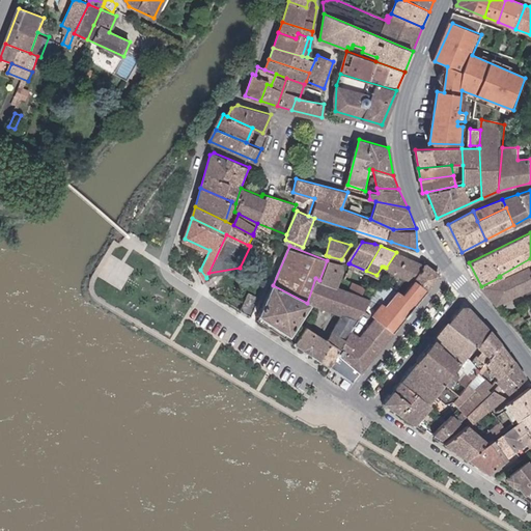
[(428,289),(440,275),(422,262),(396,252),(386,268),(389,269),(413,279),(428,289)]
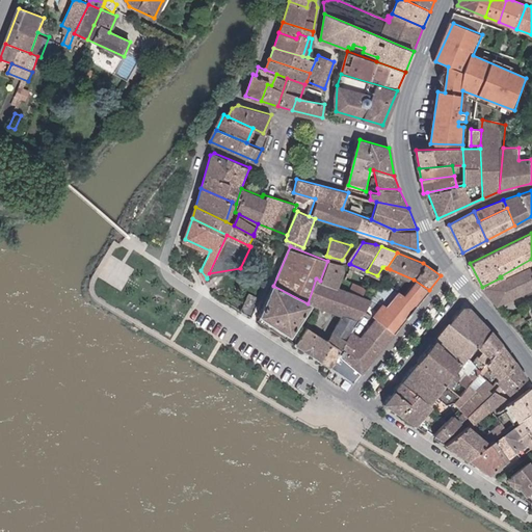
[(342,272),(342,265),(327,261),(320,281),(337,288),(342,272)]
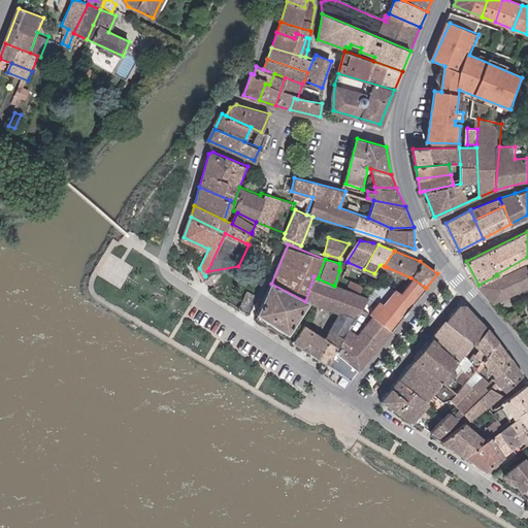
[(527,261),(526,262),(527,264),(498,277),(497,275),(479,285),(495,300),(527,284),(527,261)]
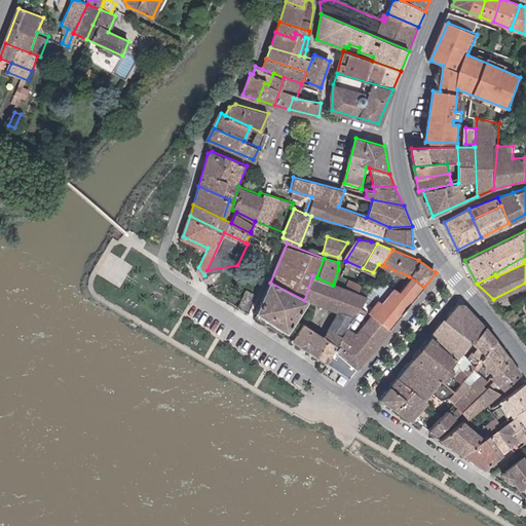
[(403,285),(409,276),(385,266),(379,276),(393,285),(396,282),(403,285)]
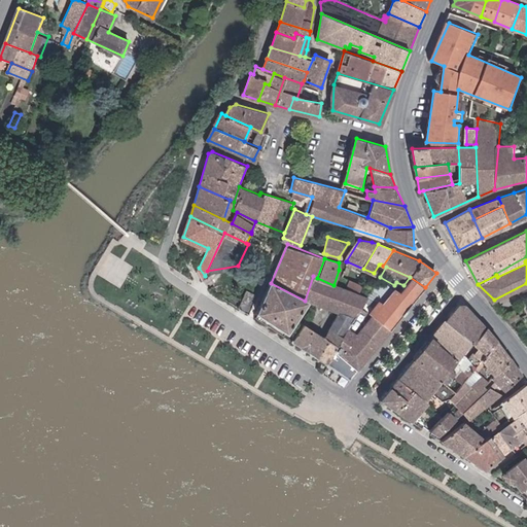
[(339,311),(355,319),(367,299),(347,290),(334,285),(317,278),(313,276),(305,301),(339,311)]
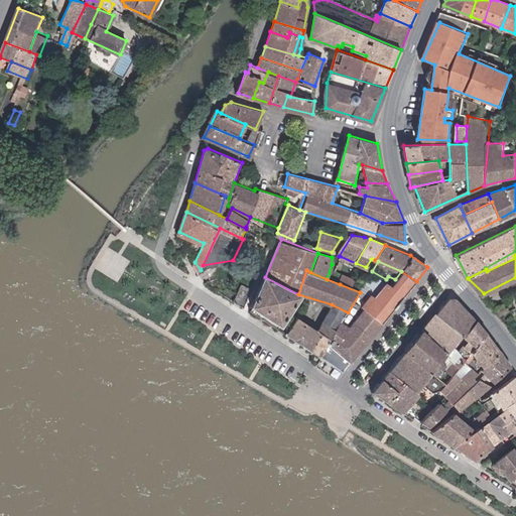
[(416,281),(401,271),(395,279),(389,285),(384,282),(372,297),(369,295),(362,305),(366,308),(348,326),(341,323),(329,343),(351,360),(369,339),(416,281)]
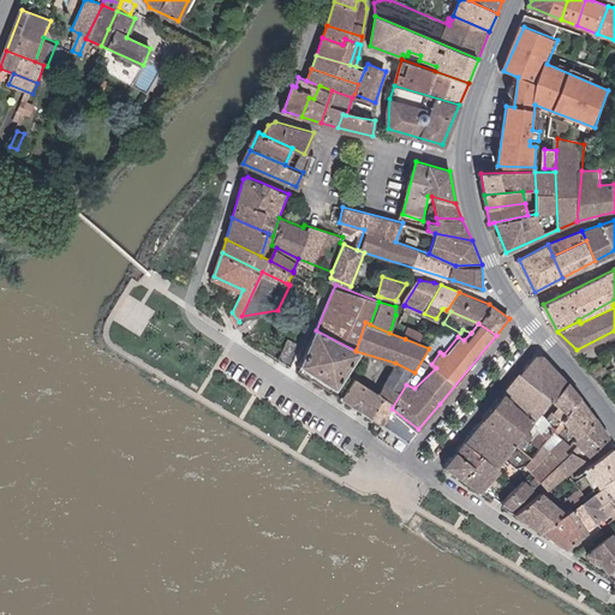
[(298,366),(333,389),(335,384),(336,386),(356,351),(316,330),(298,366)]
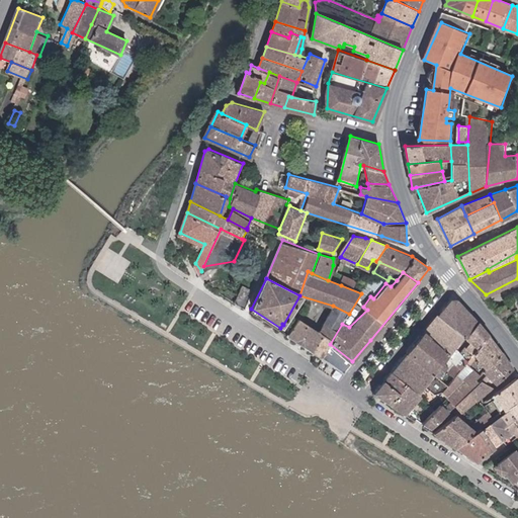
[(246,306),(252,291),(242,286),(235,301),(246,306)]
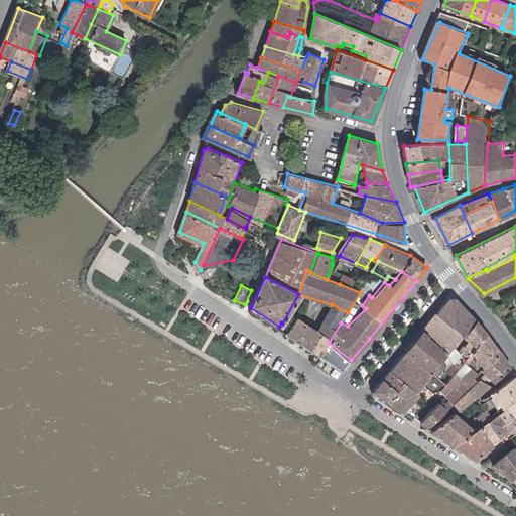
[(463,337),(478,320),(460,297),(452,297),(437,313),(463,337)]
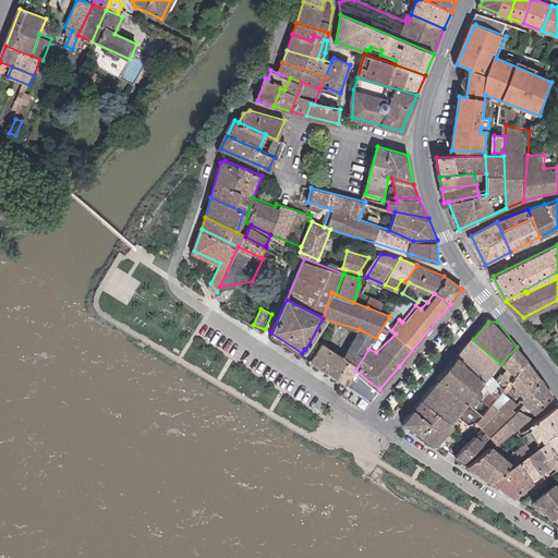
[(544,342),(555,336),(547,326),(537,334),(544,342)]
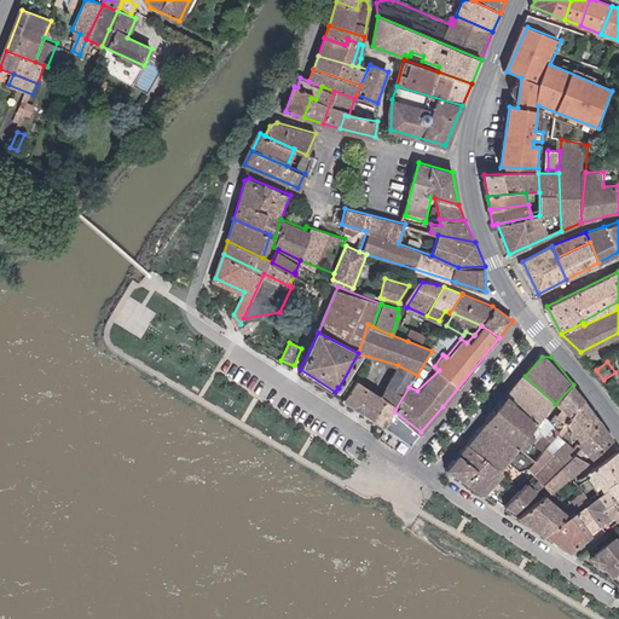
[(346,399),(383,426),(394,411),(409,387),(417,375),(398,365),(382,395),(357,380),(346,399)]
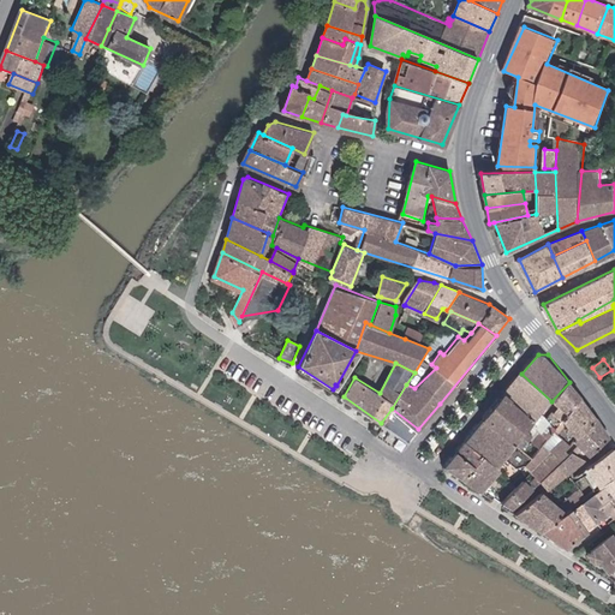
[(550,437),(557,429),(548,418),(543,412),(551,401),(521,374),(505,395),(533,419),(531,422),(543,433),(550,437)]
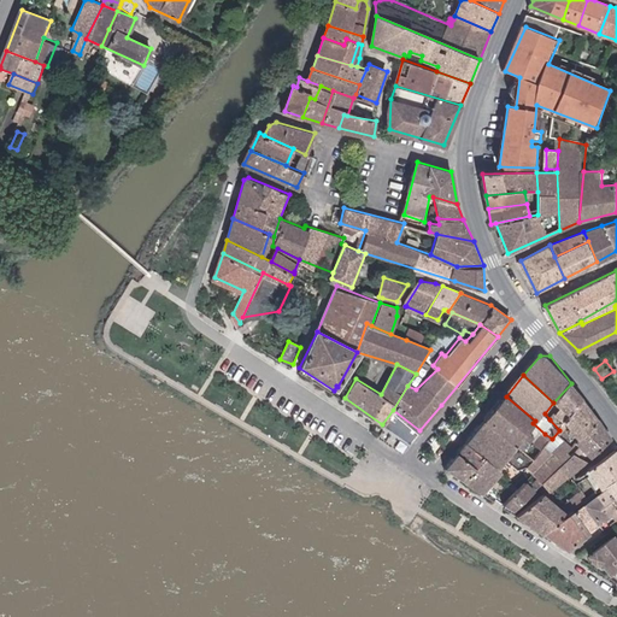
[(581,440),(599,418),(571,383),(553,403),(560,407),(550,419),(559,430),(563,435),(570,429),(581,440)]
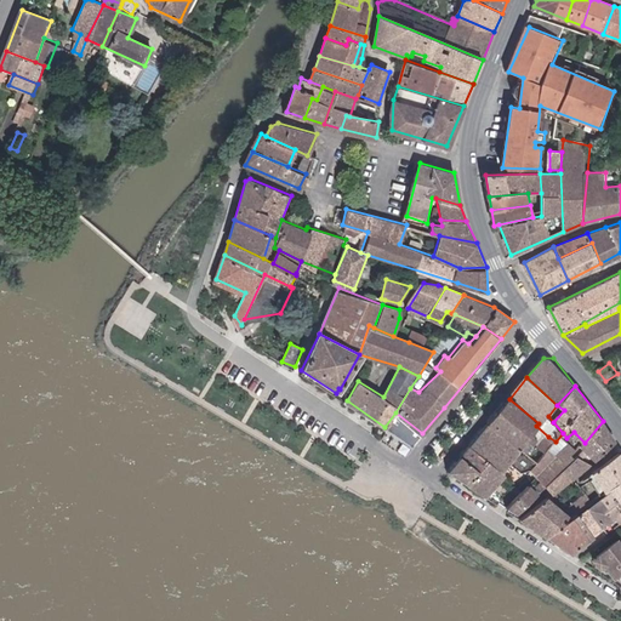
[(539,423),(510,399),(490,421),(520,445),(524,439),(531,444),(539,437),(531,432),(536,426),(539,423)]
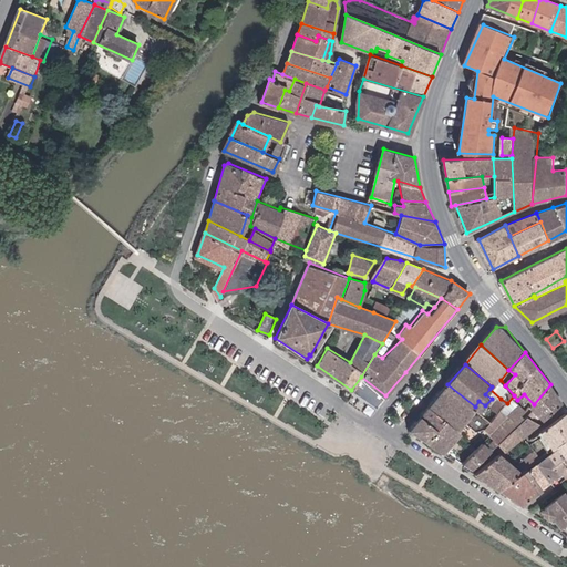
[(377,405),(385,395),(361,377),(351,390),(377,405)]
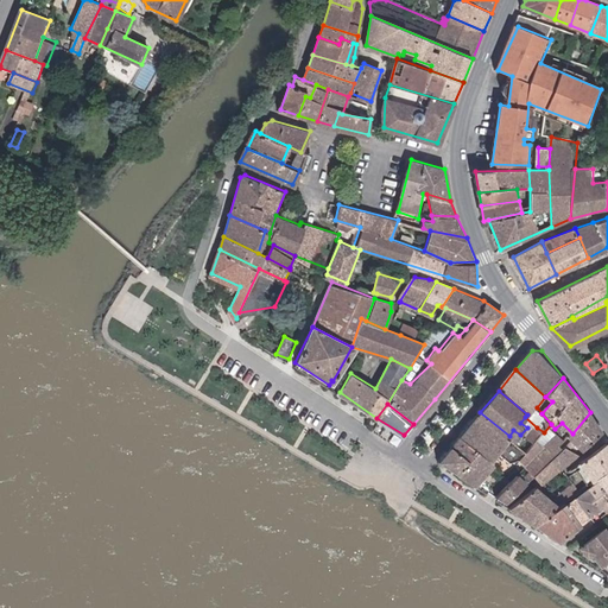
[(519,458),(526,451),(520,445),(510,436),(480,412),(460,435),(477,450),(489,460),(498,450),(510,461),(519,458)]
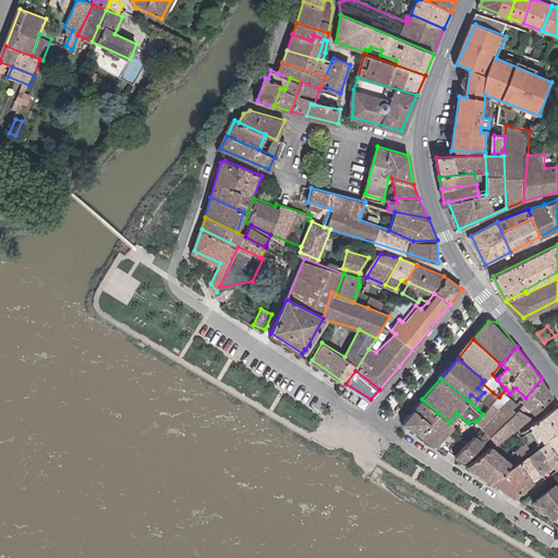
[(536,415),(554,398),(542,378),(525,398),(523,399),(536,415)]
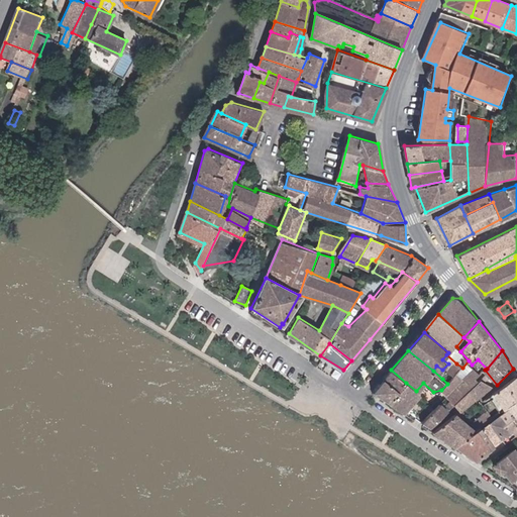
[(451,399),(455,403),(479,382),(477,379),(481,374),(472,365),(469,360),(462,368),(455,377),(447,384),(441,390),(451,399)]
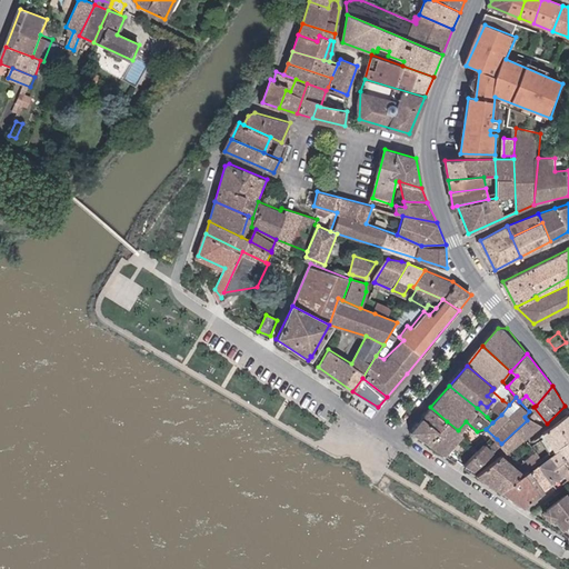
[(501,415),(509,405),(502,400),(495,409),(501,415)]
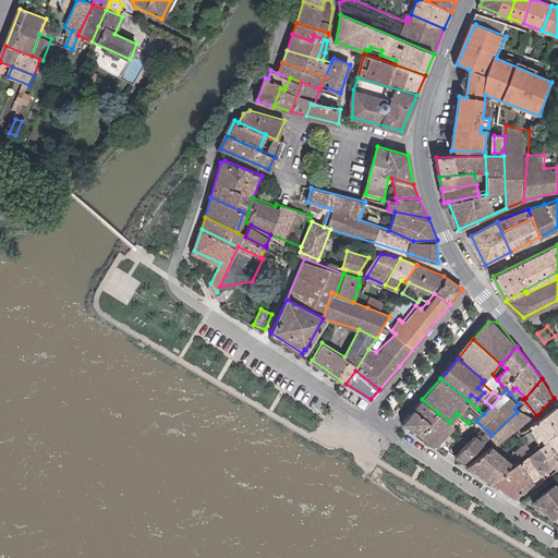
[(438,413),(422,399),(414,408),(431,422),(438,413)]
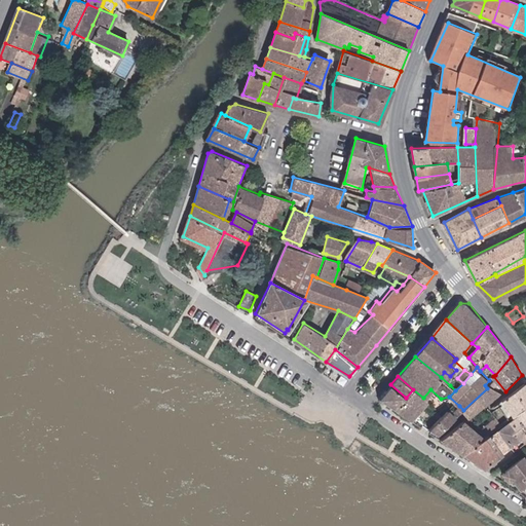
[(525,383),(525,381),(499,402),(512,420),(510,422),(516,431),(525,424),(525,383)]
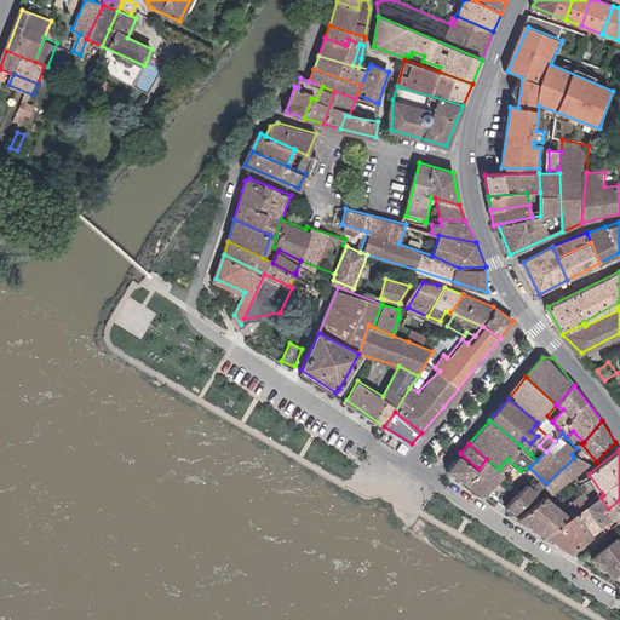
[(478,469),(460,453),(448,468),(469,480),(478,469)]
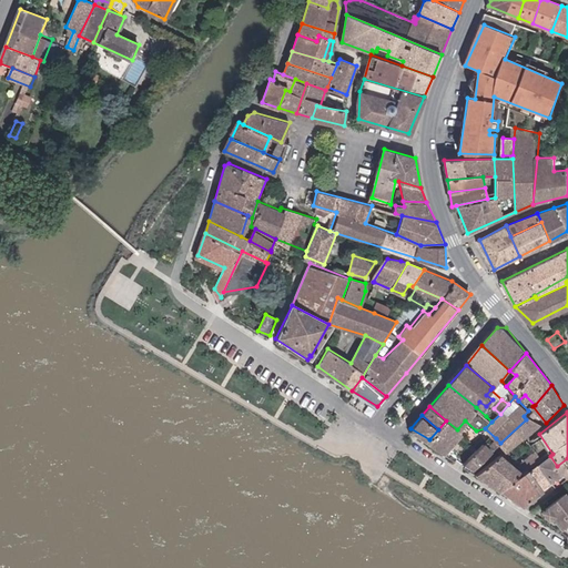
[(498,445),(507,452),(543,425),(529,417),(526,419),(500,443),(498,445)]
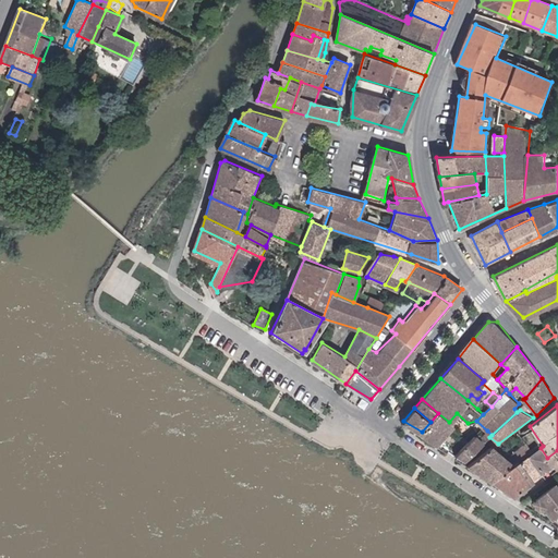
[(449,422),(438,413),(431,422),(422,432),(438,443),(452,425),(449,422)]
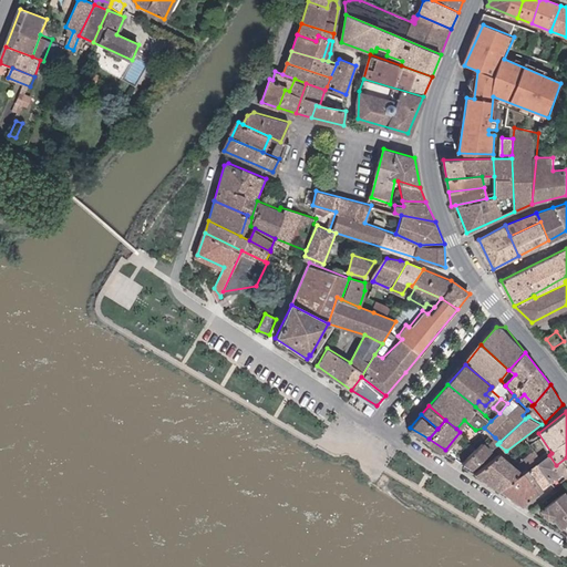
[(472,468),(497,444),(500,442),(495,437),(487,446),(481,442),(462,462),(472,468)]
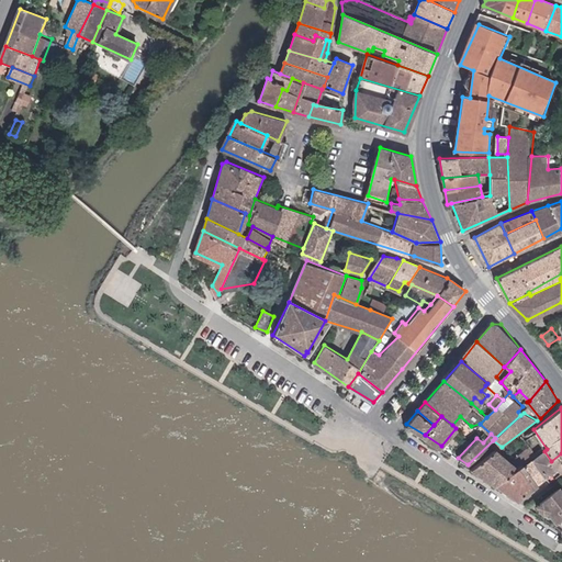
[(534,459),(538,456),(532,448),(520,458),(526,464),(534,459)]
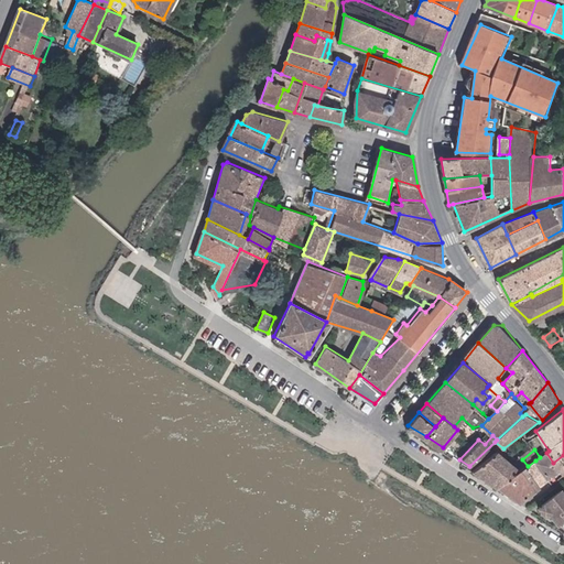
[(563,468),(563,455),(553,463),(546,453),(540,457),(535,461),(550,479),(561,470),(563,468)]
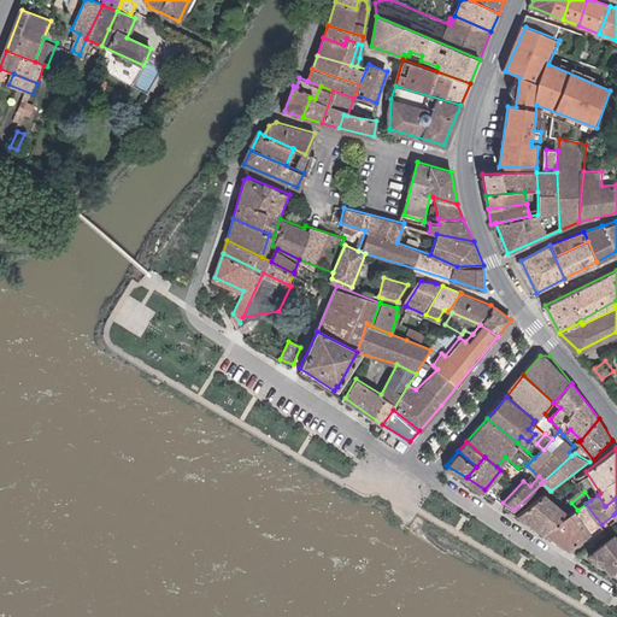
[(545,497),(519,516),(546,534),(570,516),(562,510),(545,497)]
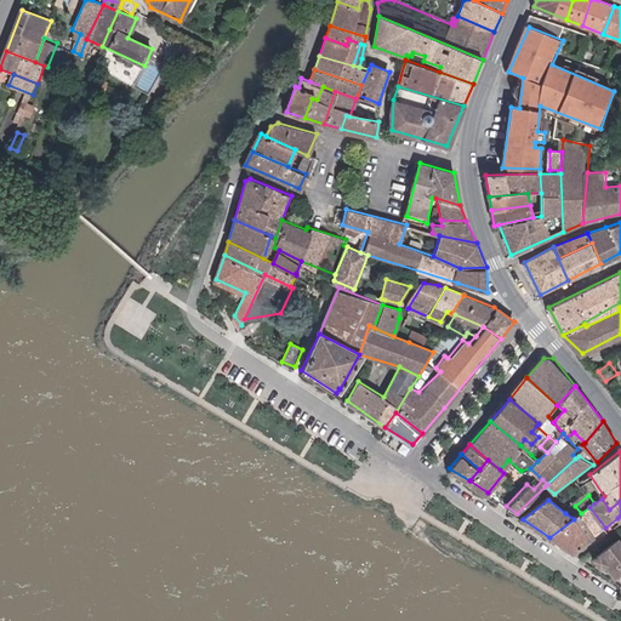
[(581,513),(575,506),(565,513),(574,519),(581,513)]
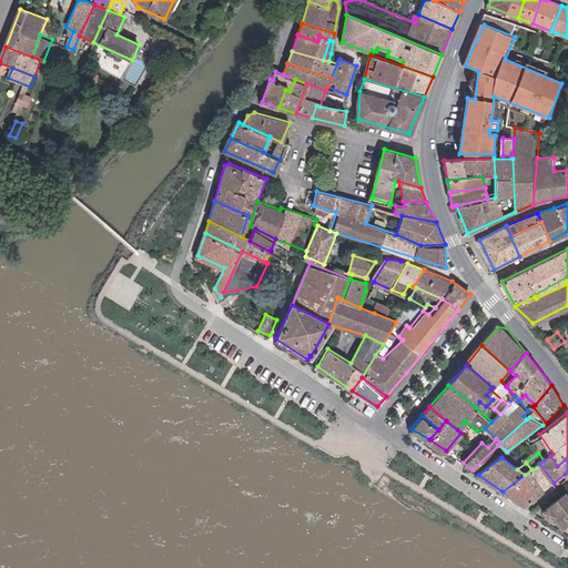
[(545,490),(554,483),(539,464),(531,469),(525,475),(503,492),(525,506),(545,490)]
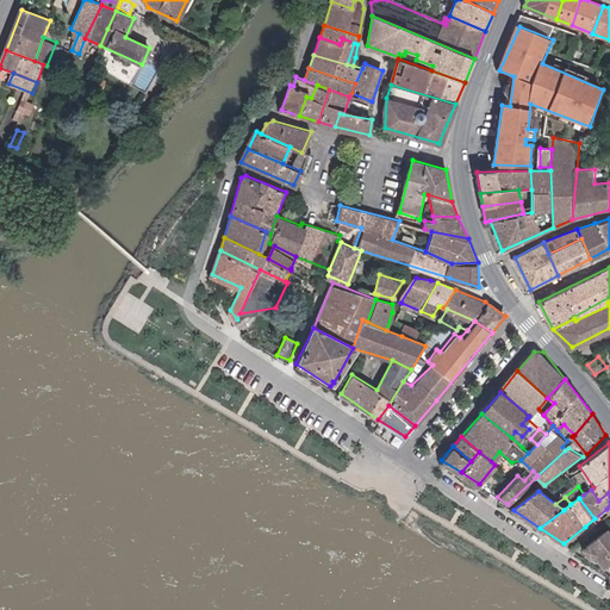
[(604,566),(609,560),(609,535),(607,530),(586,545),(590,548),(586,551),(592,558),(596,555),(604,566)]
